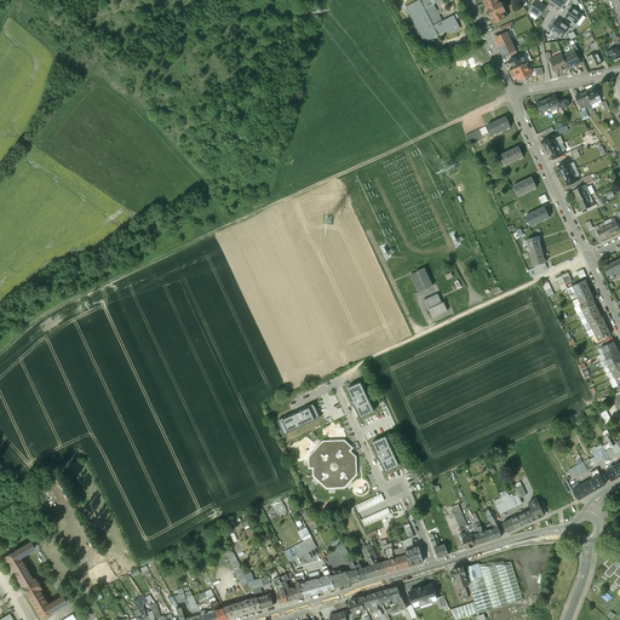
[(419,0),(406,7),(424,42),(448,30),(451,34),(460,29),(453,16),(442,22),(434,5),(442,0),(419,0)]
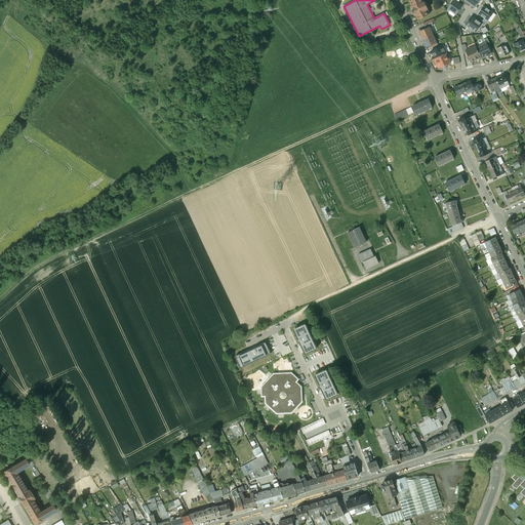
[(408,0),(411,6),(410,8),(412,9),(415,13),(414,15),(416,16),(418,19),(429,15),(428,13),(429,13),(428,9),(425,2),(423,2),(422,0),(408,0)]
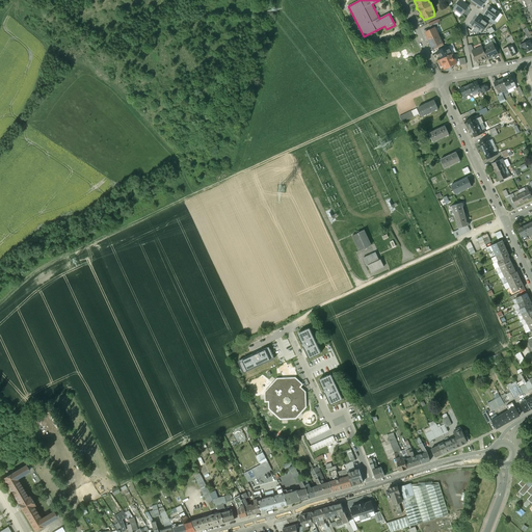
[(463,3),(459,0),(453,8),(462,15),(468,6),(463,3)]
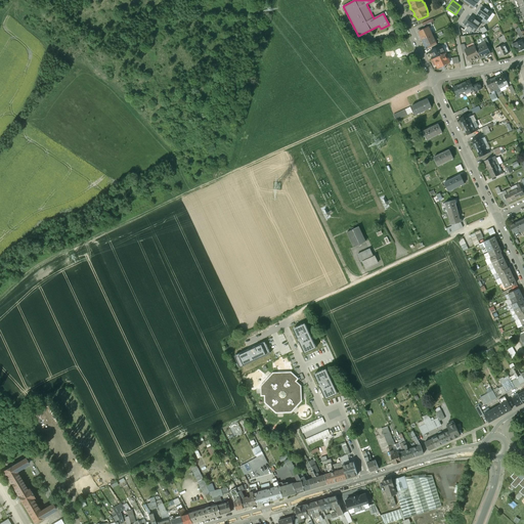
[(492,13),(482,6),(477,13),(483,18),(487,20),(492,13)]
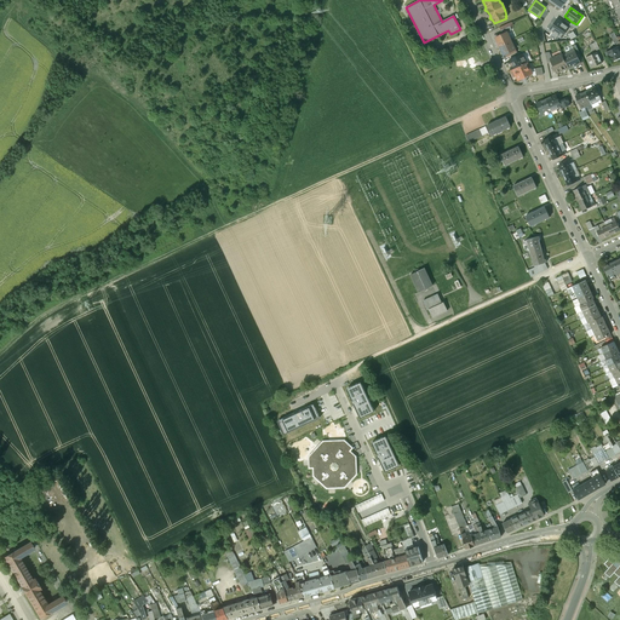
[(562,23),(557,19),(550,29),(562,38),(568,28),(562,23)]
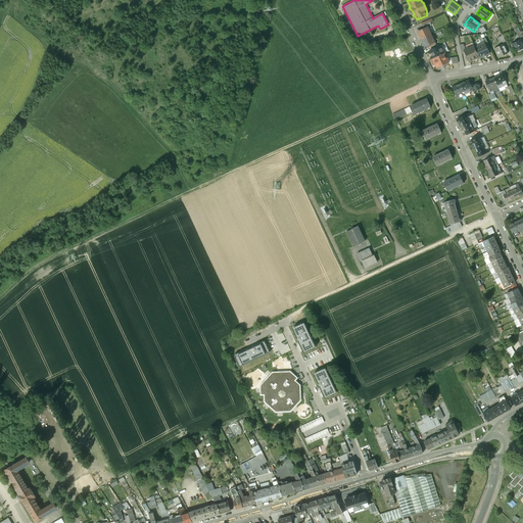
[(423,29),(418,32),(421,39),(431,34),(427,28),(427,27),(423,29)]
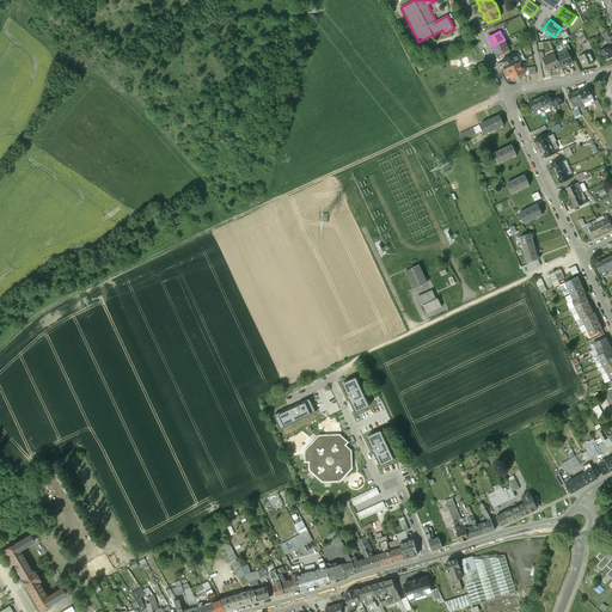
[(505,40),(493,46),(496,54),(499,53),(508,49),(505,40)]
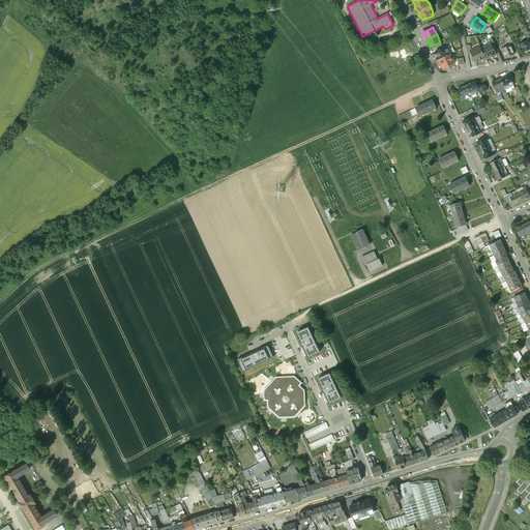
[(529,46),(527,40),(520,43),(518,45),(520,50),(522,50),(523,53),(529,49),(529,46)]
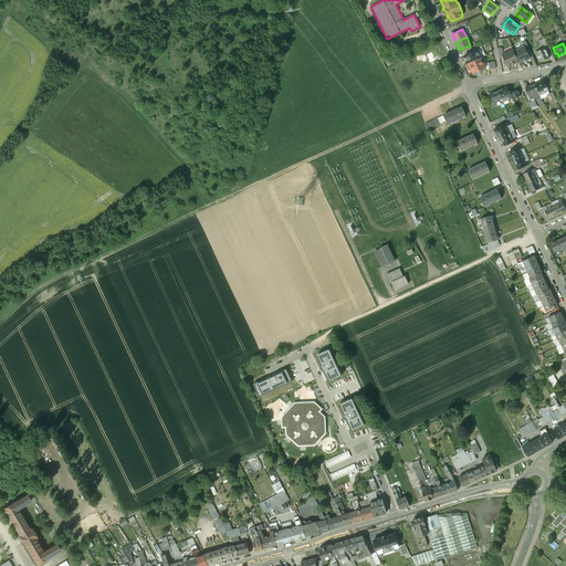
[(523,45),(517,49),(517,50),(514,52),(519,62),(520,63),(523,62),(524,64),(527,62),(526,60),(530,59),(526,51),(524,45),(523,45)]
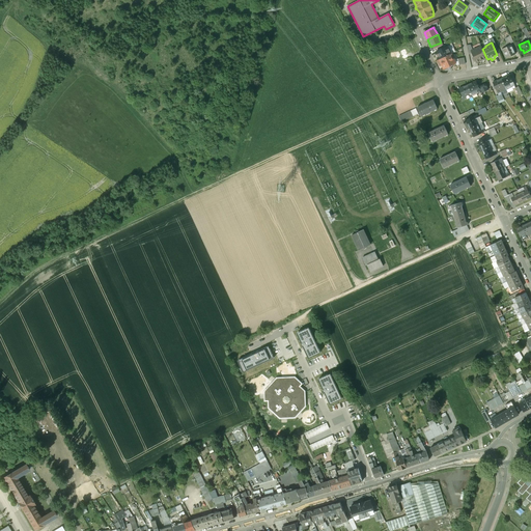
[(443,48),(436,51),(437,54),(436,55),(437,57),(438,56),(439,59),(445,56),(451,53),(448,47),(448,46),(443,48)]
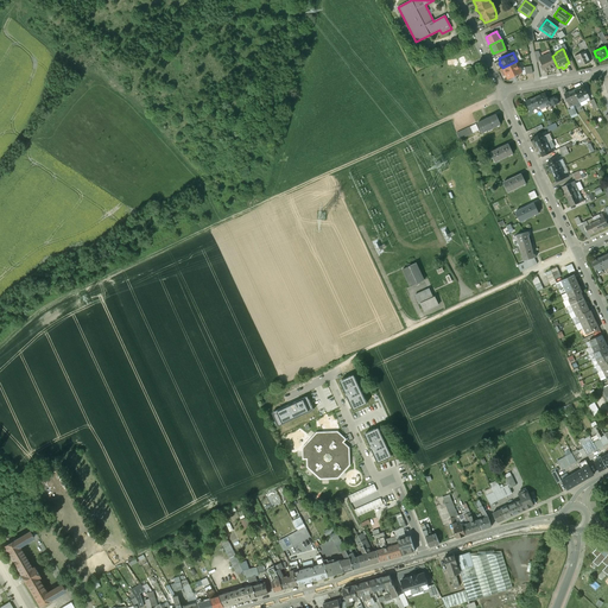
[(586,52),(575,57),(580,68),(590,63),(586,52)]
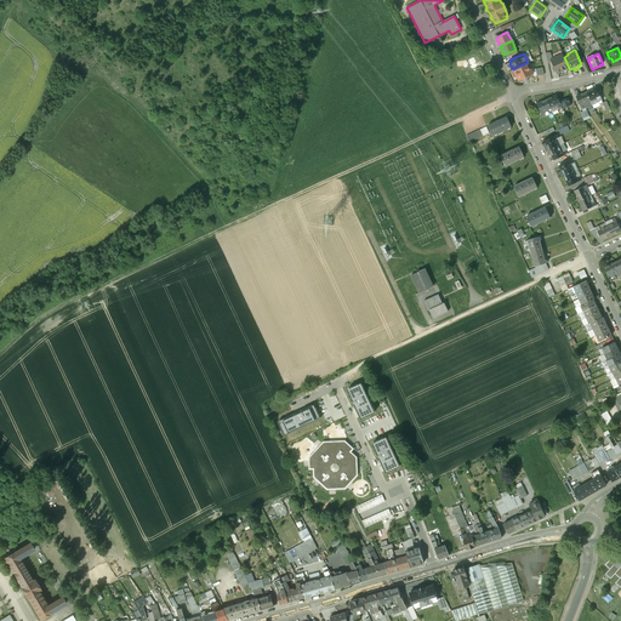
[(553,58),(551,60),(552,62),(554,66),(553,68),(554,70),(557,72),(557,73),(562,72),(563,72),(565,73),(567,70),(565,69),(569,68),(564,57),(563,55),(553,58)]
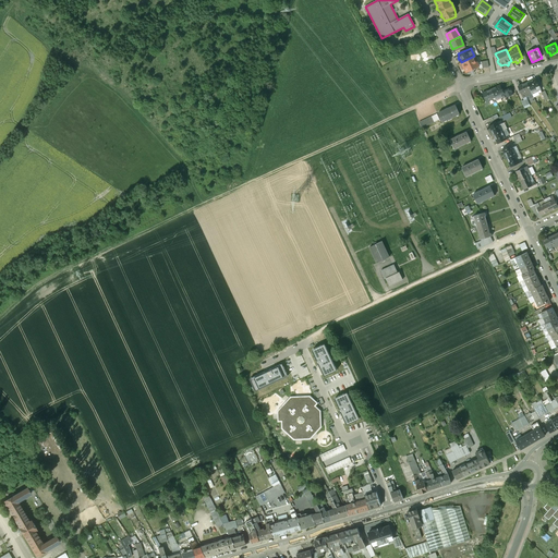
[(474,56),(468,59),(472,69),(473,69),(474,70),(475,69),(476,69),(475,68),(478,65),(474,56)]
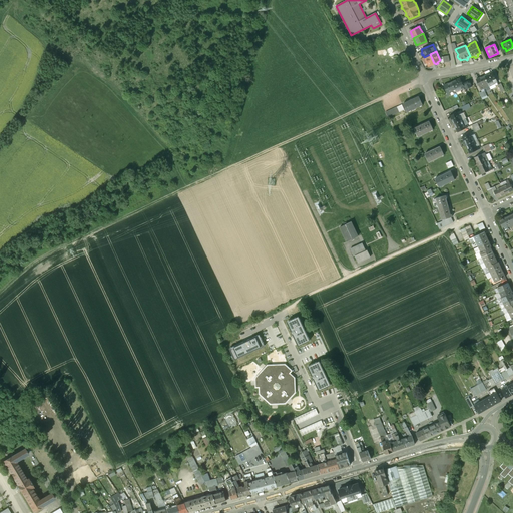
[(424,57),(428,66),(434,63),(430,54),(424,57)]
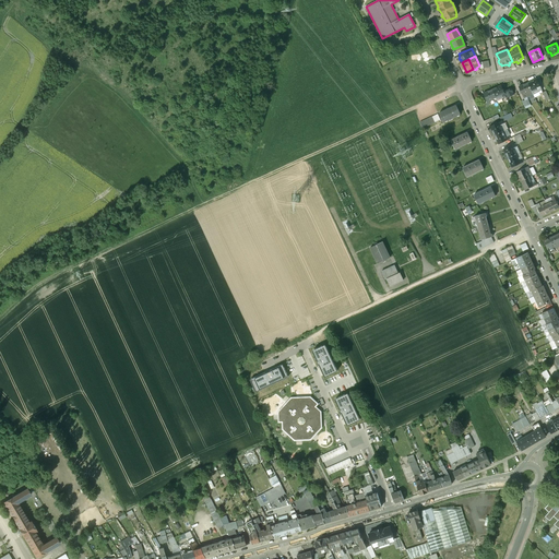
[(536,79),(527,83),(531,92),(537,88),(538,92),(542,90),(536,79)]
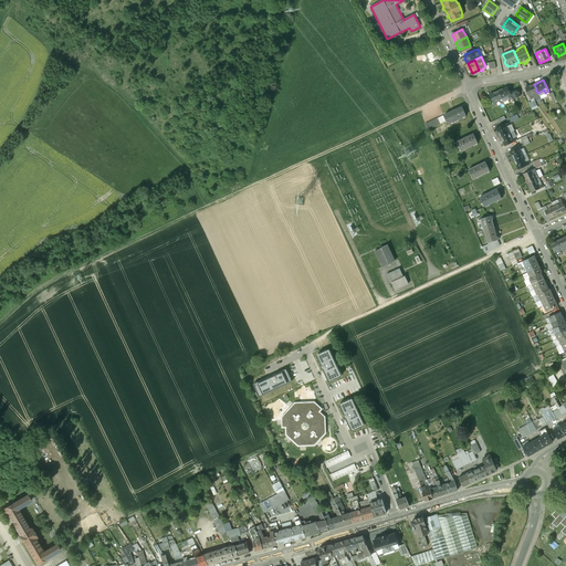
[(534,84),(525,88),(531,100),(533,98),(532,95),(537,93),(534,84)]
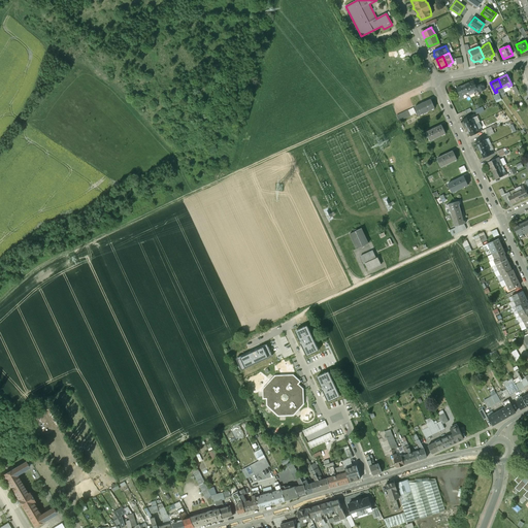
[(472,80),(464,85),(468,93),(473,90),(474,93),(477,92),(472,80)]
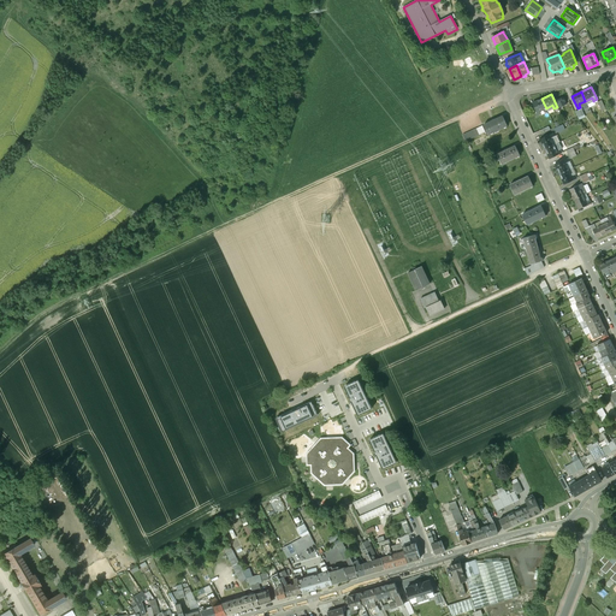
[(542,99),(532,104),(538,116),(540,114),(539,111),(546,108),(542,99)]
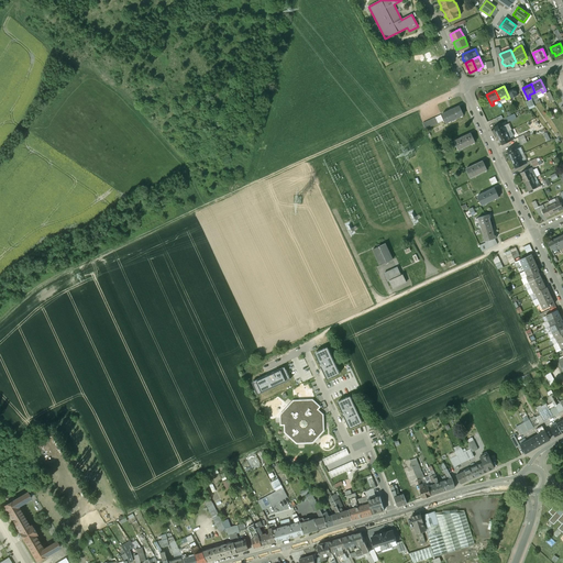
[(460,106),(442,114),(446,123),(463,116),(460,106)]
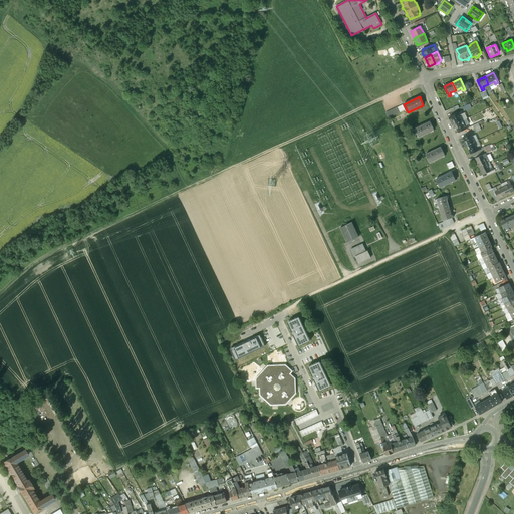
[(397,107),(386,112),(389,117),(400,112),(397,107)]
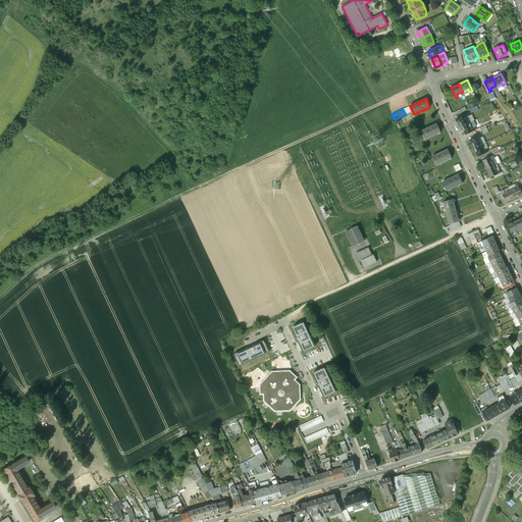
[(468,113),(458,118),(461,126),(469,122),(467,117),(469,116),(468,113)]
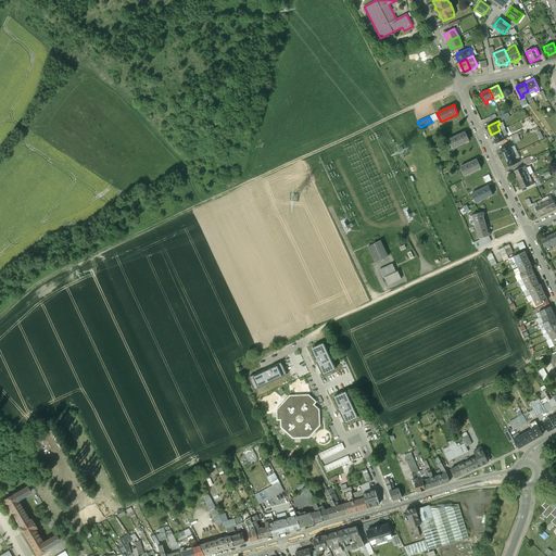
[(500,130),(491,135),(495,143),(507,138),(506,136),(507,135),(505,128),(500,130)]
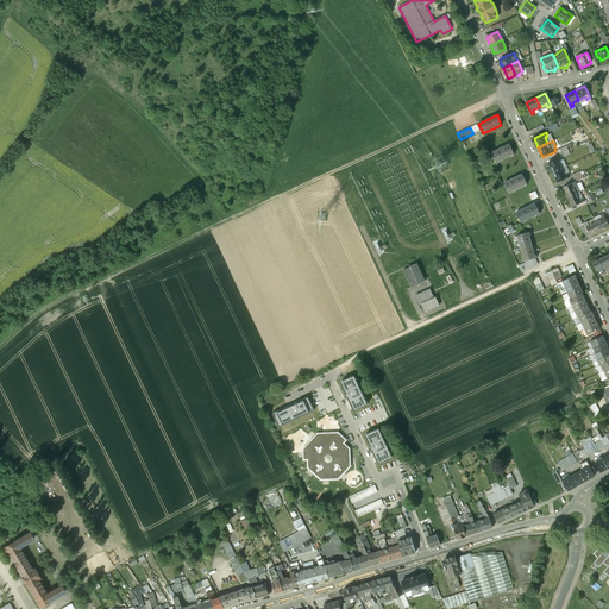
[(509,144),(490,152),(495,163),(514,154),(509,144)]
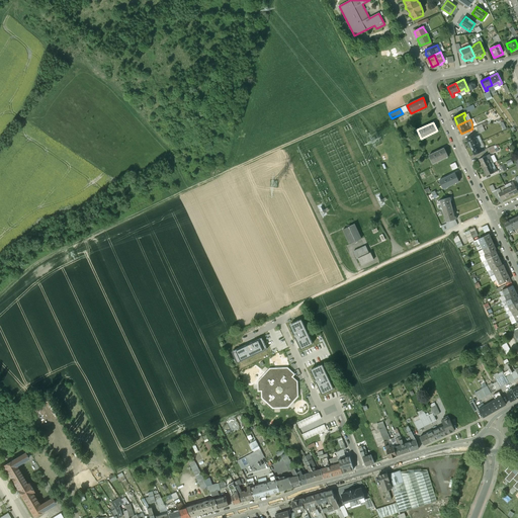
[(477,134),(466,139),(470,147),(478,144),(476,138),(478,137),(477,134)]
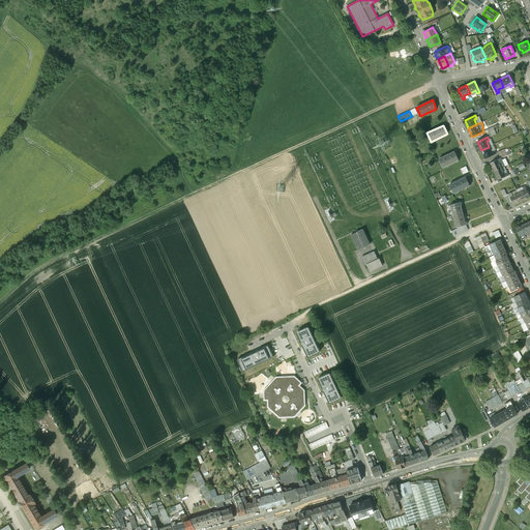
[(489,147),(481,150),(486,158),(496,154),(495,151),(492,152),(489,147)]
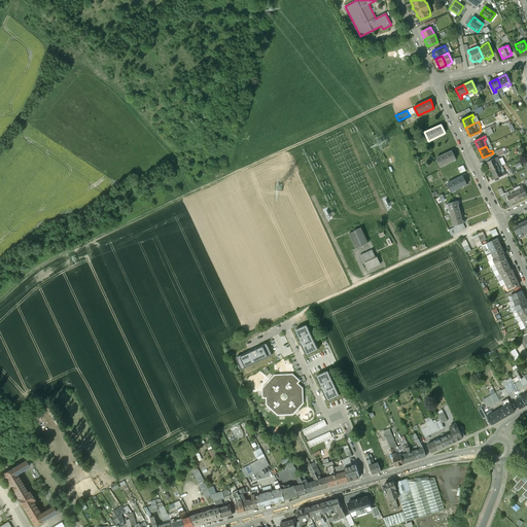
[(452,150),(435,159),(441,167),(456,160),(452,150)]
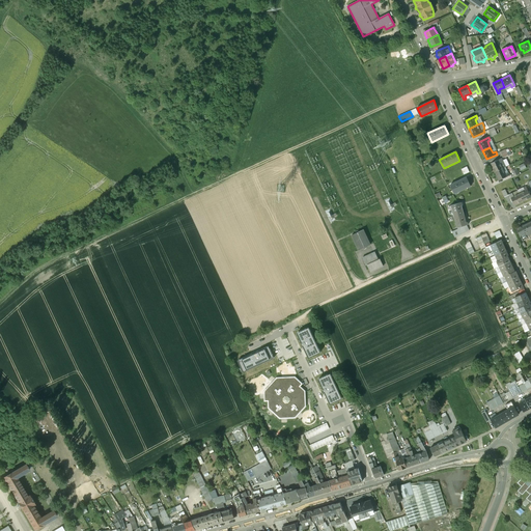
[(502,159),(491,164),(495,172),(503,169),(500,163),(503,162),(502,159)]
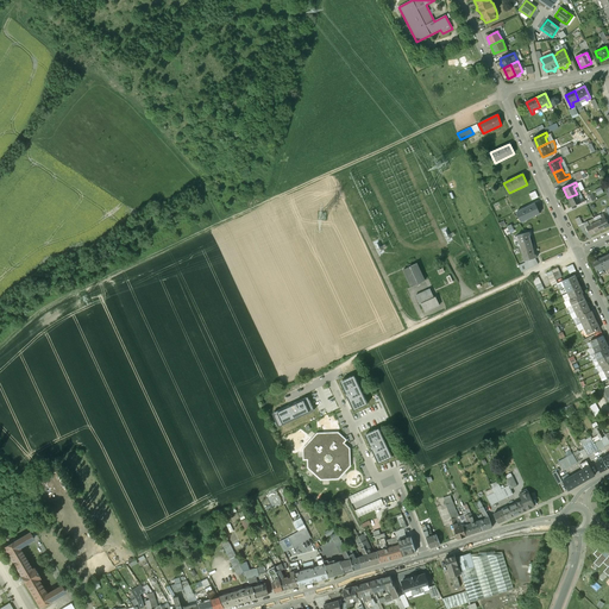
[(577,194),(567,198),(572,207),(584,202),(583,199),(579,200),(577,194)]
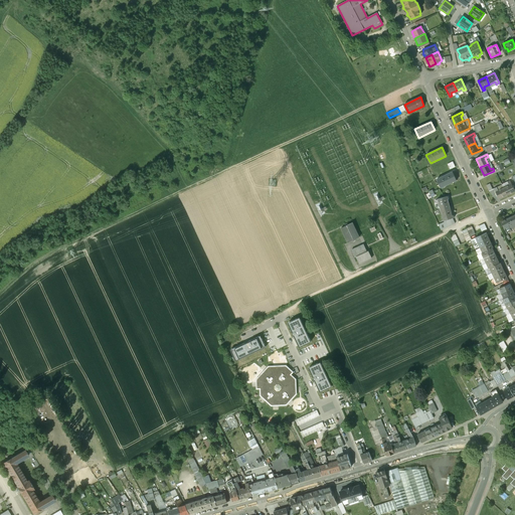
[(453,173),(438,180),(441,188),(457,181),(453,173)]
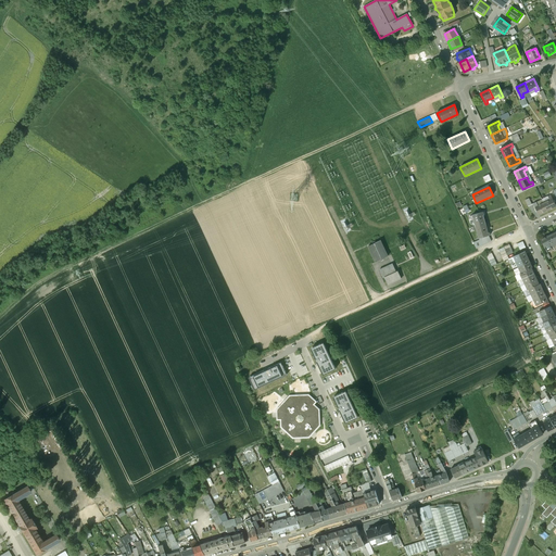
[(548,200),(543,203),(547,211),(555,206),(551,196),(547,197),(548,200)]
